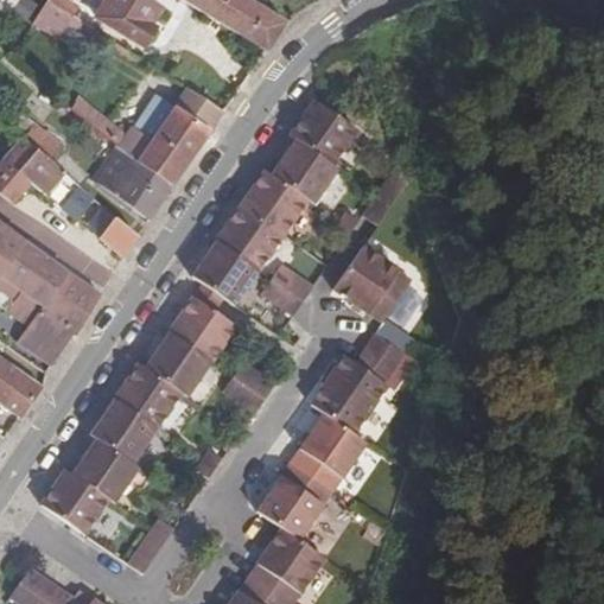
[(46,0),(37,20),(69,36),(86,2),(80,0),(46,0)]
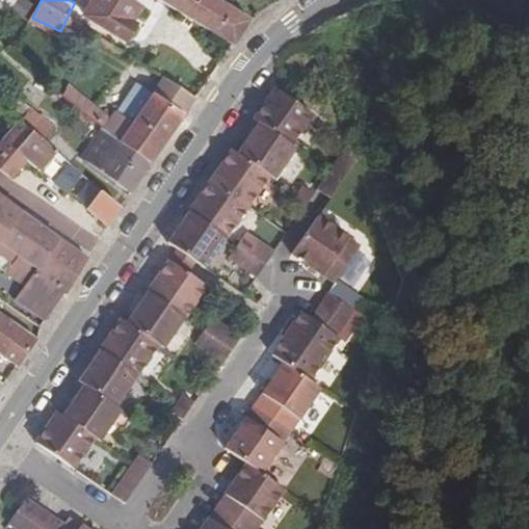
[(91,0),(84,14),(129,43),(141,22),(137,20),(131,16),(140,1),(138,0),(91,0)]
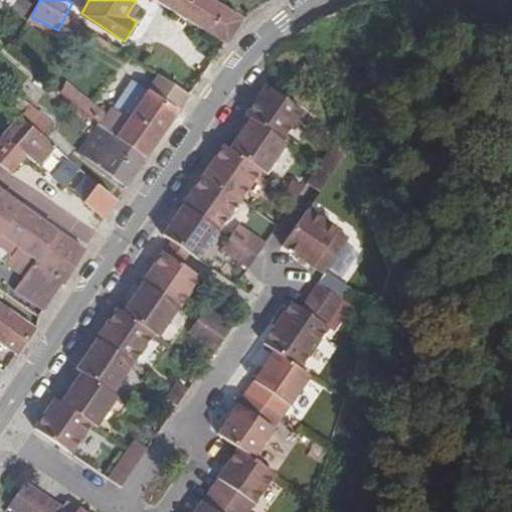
[(244,17),(215,0),(157,0),(226,43),(227,44),(244,17)]
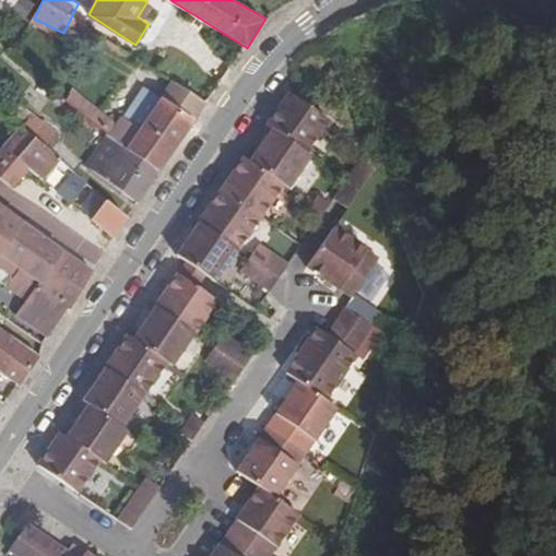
[(138,16),(144,21),(154,6),(148,1),(138,16)]
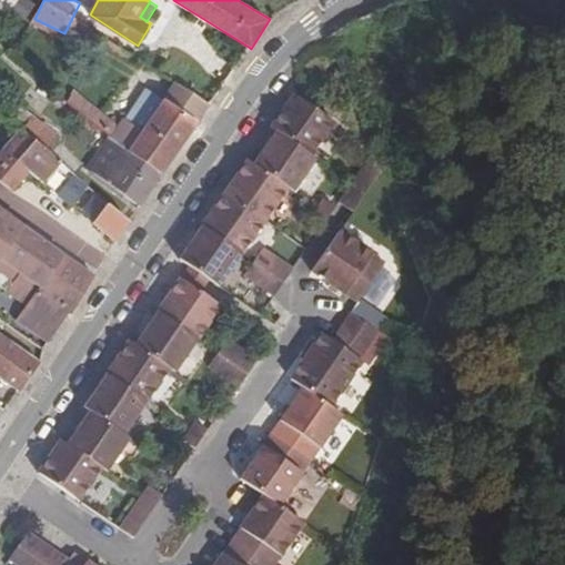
[(165,98),(199,121),(211,103),(177,81),(165,98)]
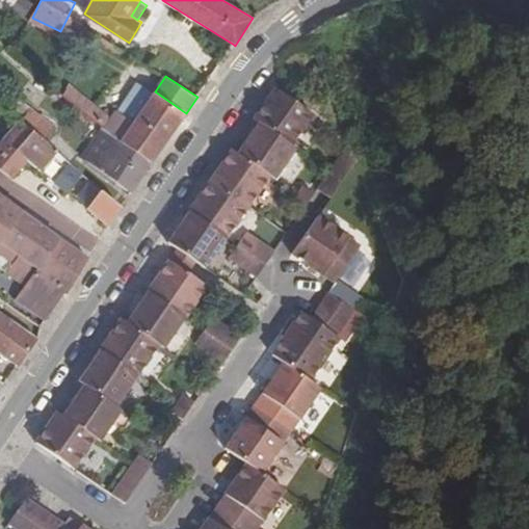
[(261,122),(294,144),(316,112),(279,86),(265,106),(256,118),(261,122)]
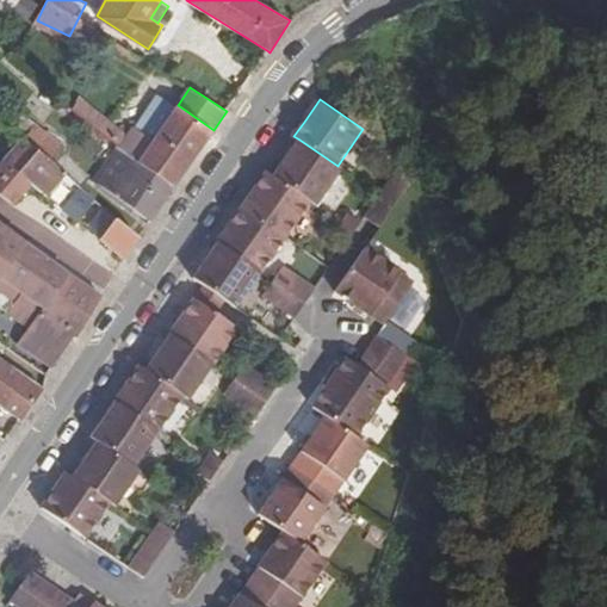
[(174,185),(214,130),(178,105),(138,160),(174,185)]
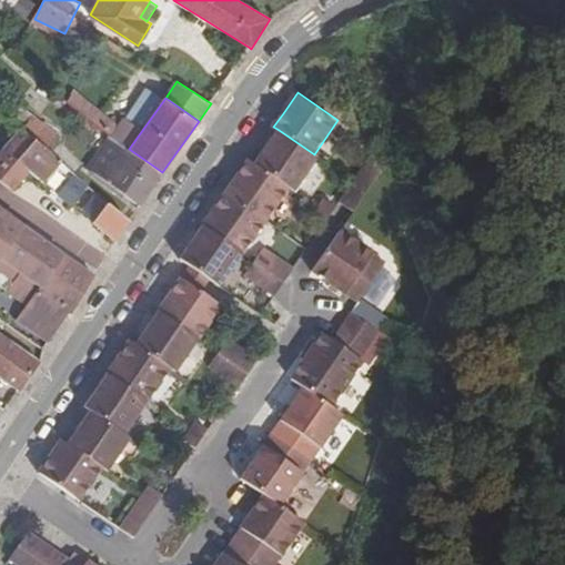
[(23,130),(34,115),(18,103),(7,118),(23,130)]
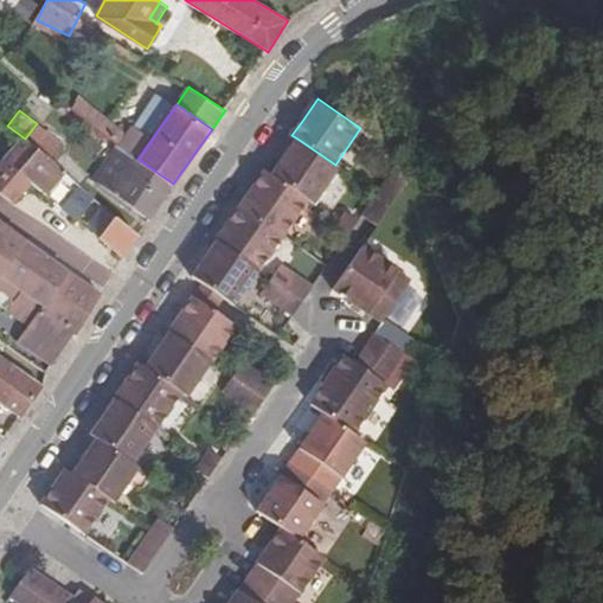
[(63,142),(37,123),(25,139),(50,159),(63,142)]
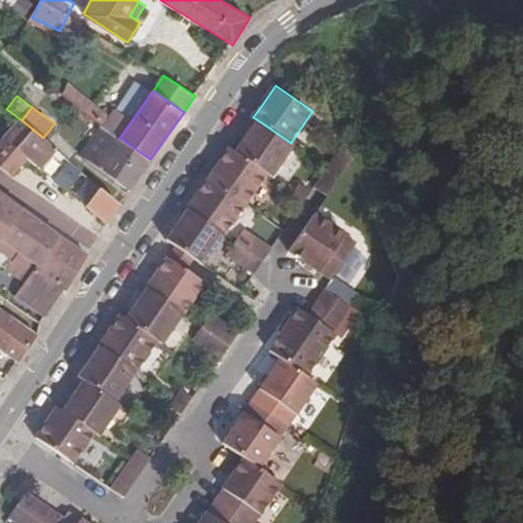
[(43,138),(22,120),(5,137),(29,157),(36,161),(44,151),(52,156),(58,150),(57,148),(43,138)]
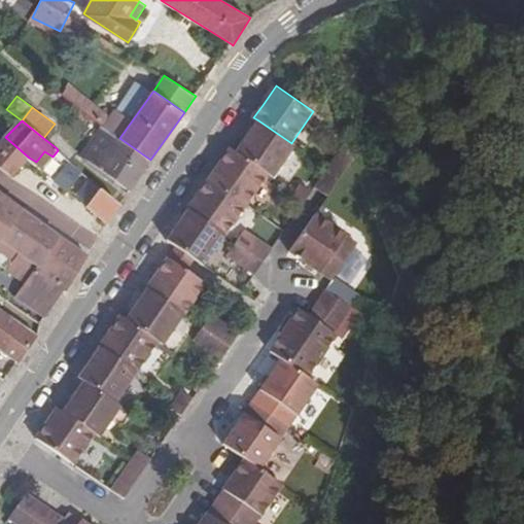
[(237,150),(269,172),(274,176),(294,146),(291,143),(258,120),(250,132),(237,150)]
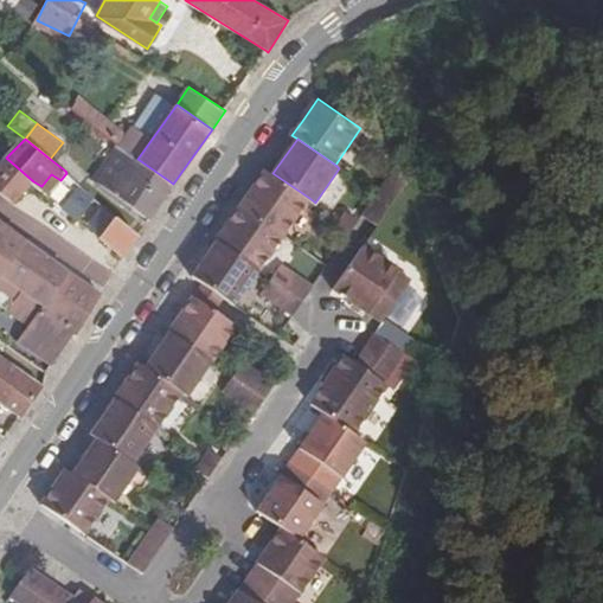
[(151,218),(173,184),(138,159),(121,147),(97,180),(151,218)]
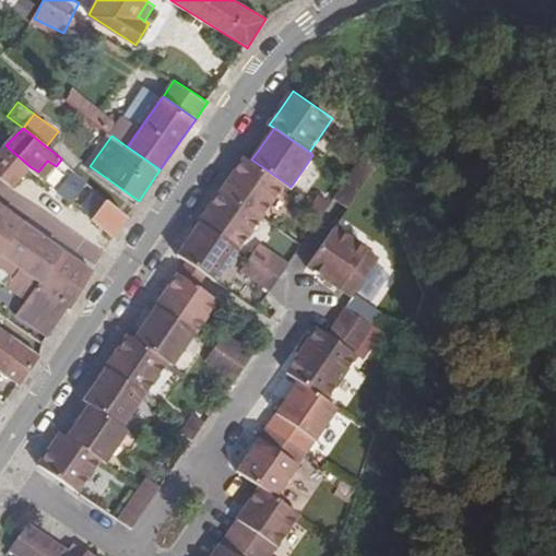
[(0,175),(13,186),(31,167),(6,145),(0,152),(0,175)]
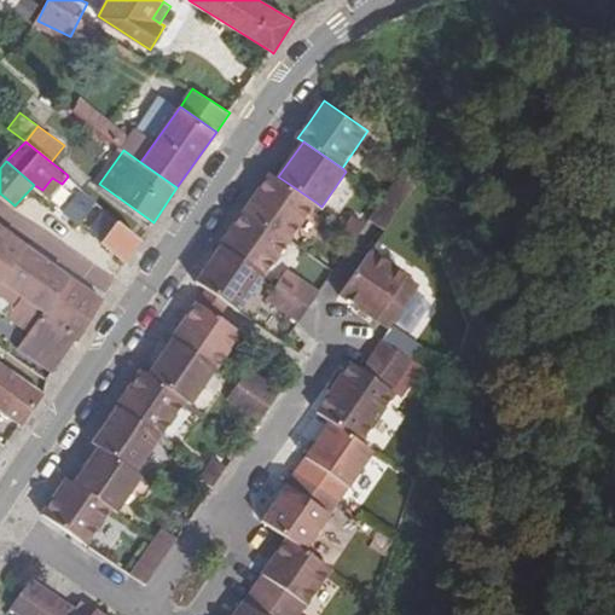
[(371,218),(387,228),(416,187),(407,167),(386,197),(371,218)]
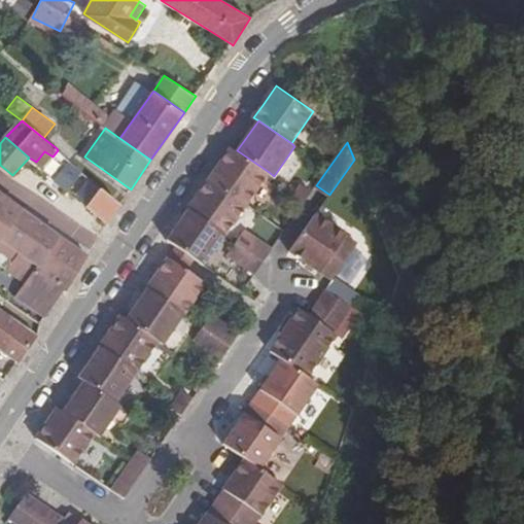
[(189,209),(226,234),(247,203),(269,172),(237,150),(232,147),(226,155),(211,177),(189,209)]
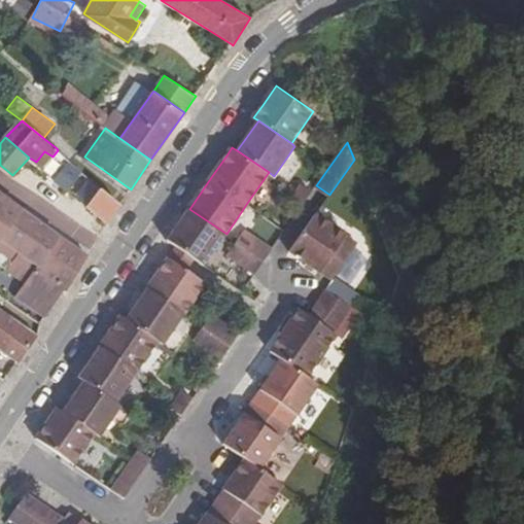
[(69,189),(81,170),(70,161),(56,178),(69,189)]
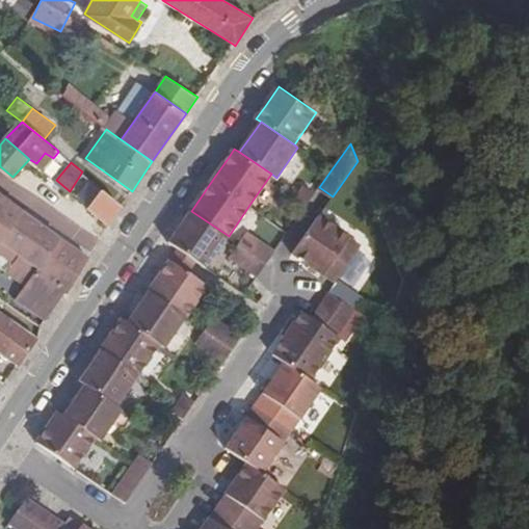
[(298,191),(311,201),(317,191),(303,184),(298,191)]
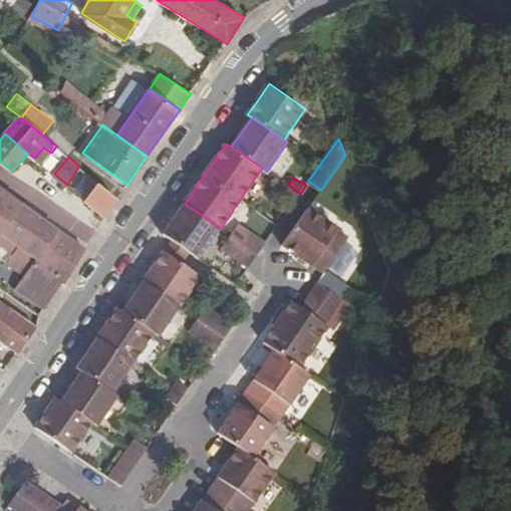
[(99,183),(85,199),(106,217),(119,199),(99,183)]
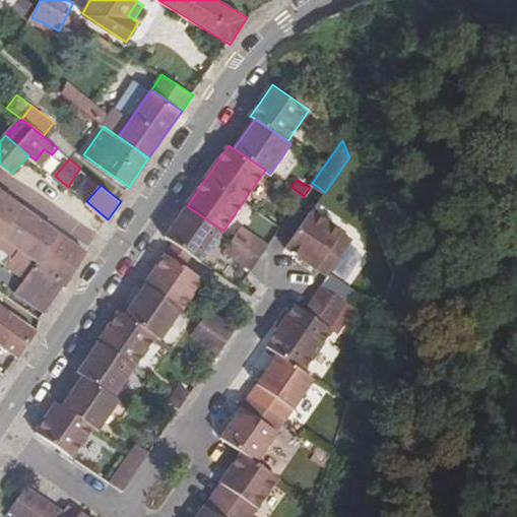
[(304,196),(292,187),(286,195),(299,204),(304,196)]
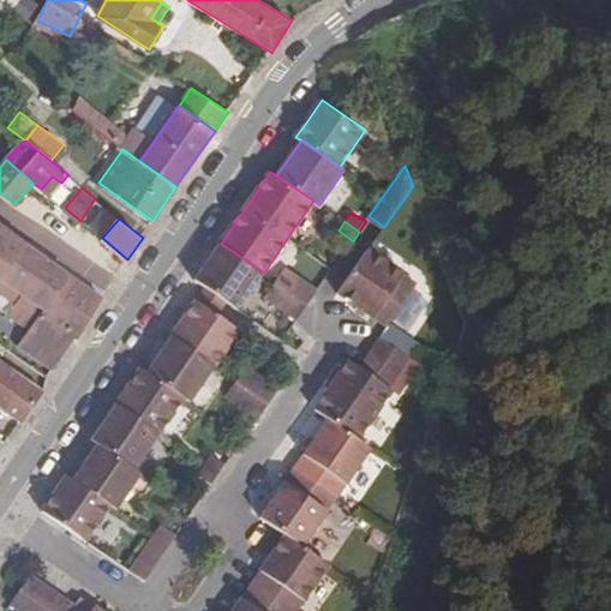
[(0,282),(4,277),(28,243),(0,222),(0,282)]
